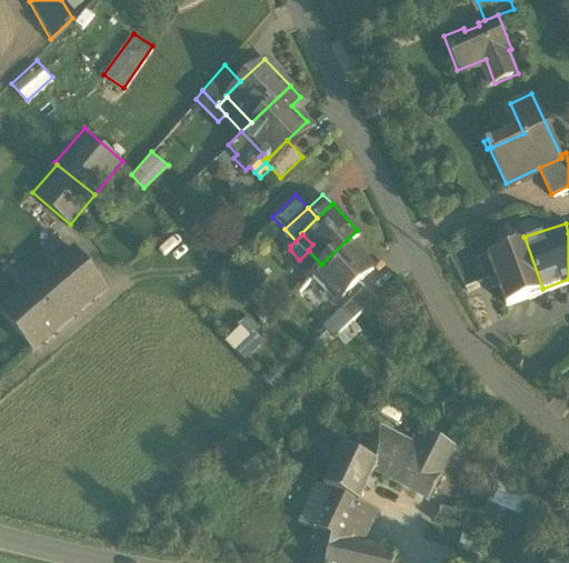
[(488,251),(506,300),(542,288),(525,238),(488,251)]
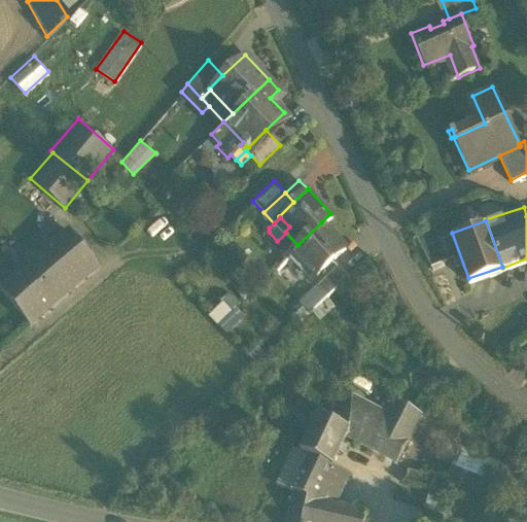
[(344,246),(321,222),(297,245),(287,254),(301,269),(306,264),(315,273),(344,246)]
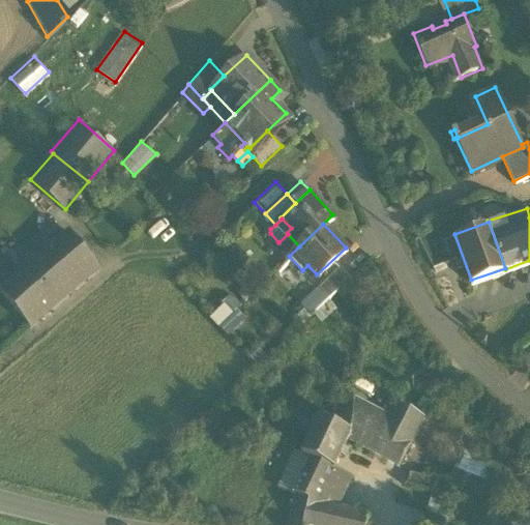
[(34,258),(31,260),(60,294),(94,264),(69,228),(52,242),(34,258)]
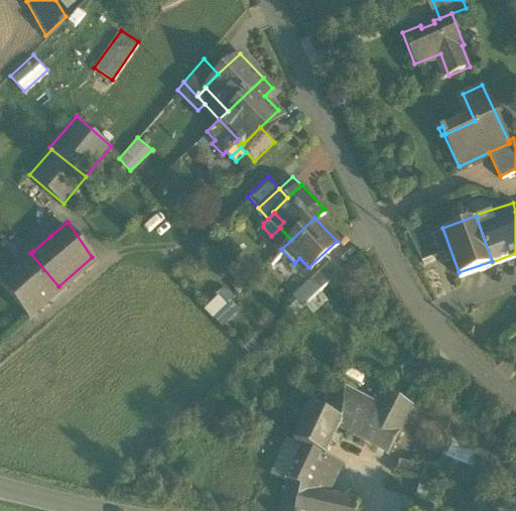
[(22,238),(33,251),(50,236),(39,223),(23,237),(22,238)]
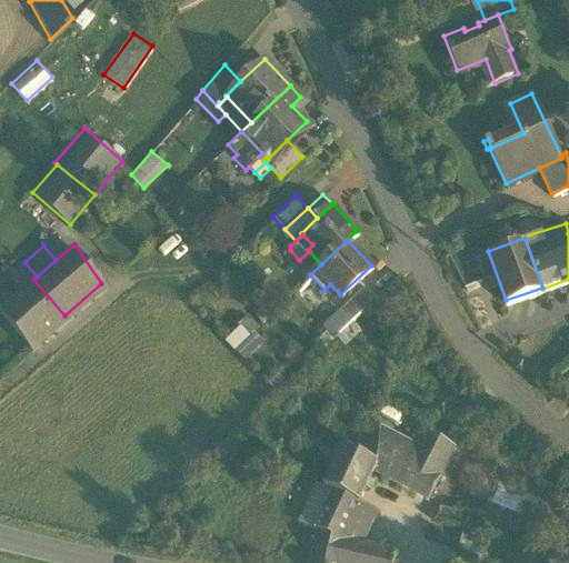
[(0,308),(30,344),(65,315),(33,279),(0,308)]
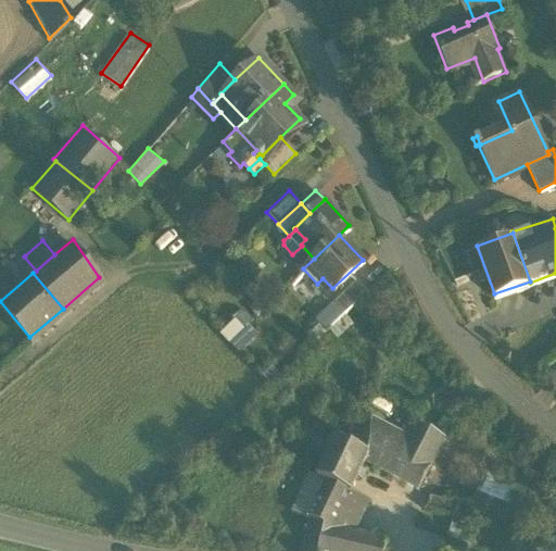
[(323,278),(317,284),(327,293),(332,288),(323,278)]
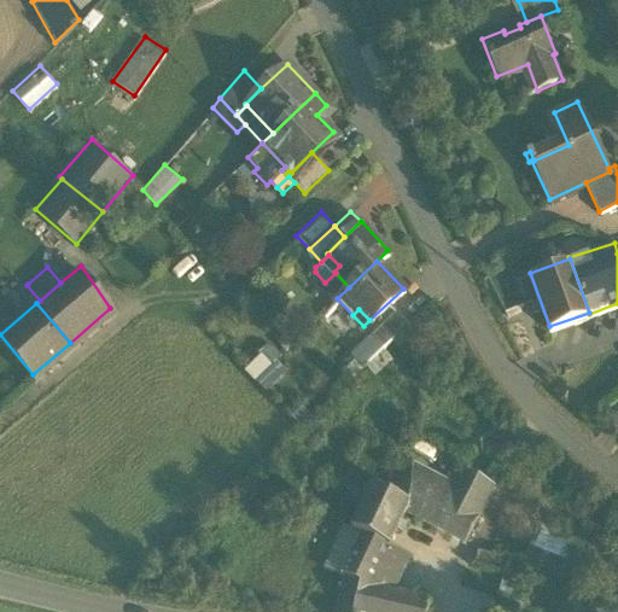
[(371,333),(382,345),(408,321),(396,309),(371,333)]
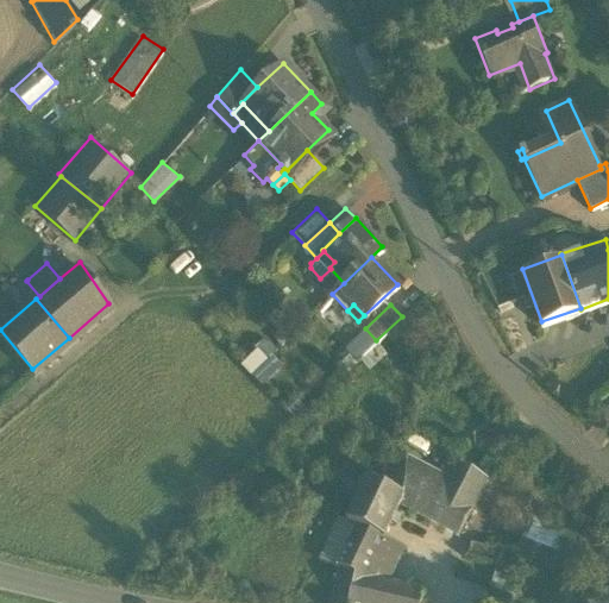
[(340,352),(351,364),(376,340),(365,328),(340,352)]
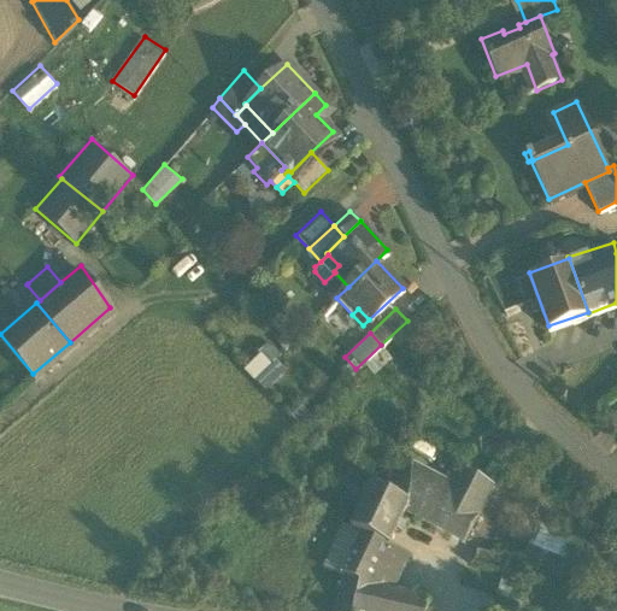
[(258,347),(260,350),(271,360),(276,356),(281,351),(269,338),(258,347)]
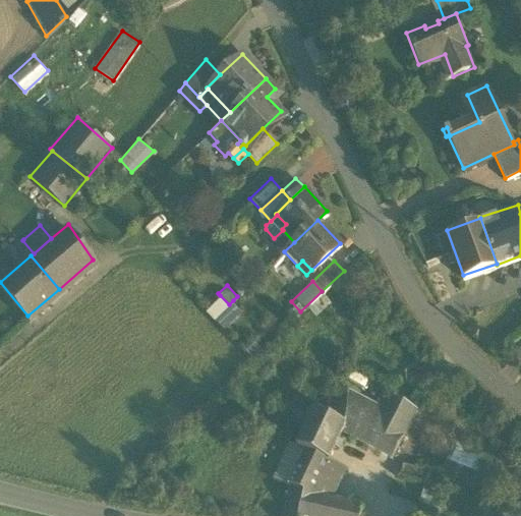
[(214,319),(229,304),(220,295),(206,309),(214,319)]
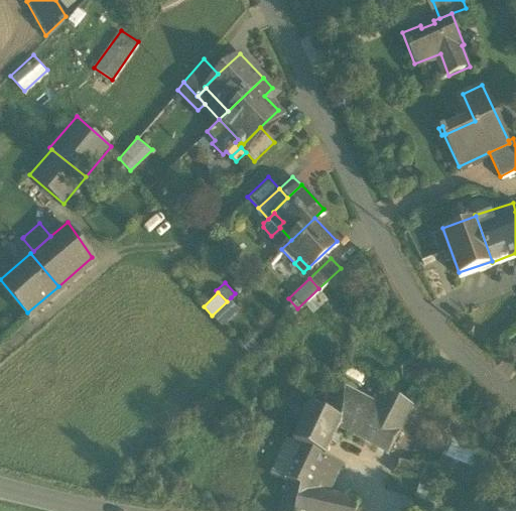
[(240,306),(231,297),(227,301),(212,315),(221,325),(240,306)]
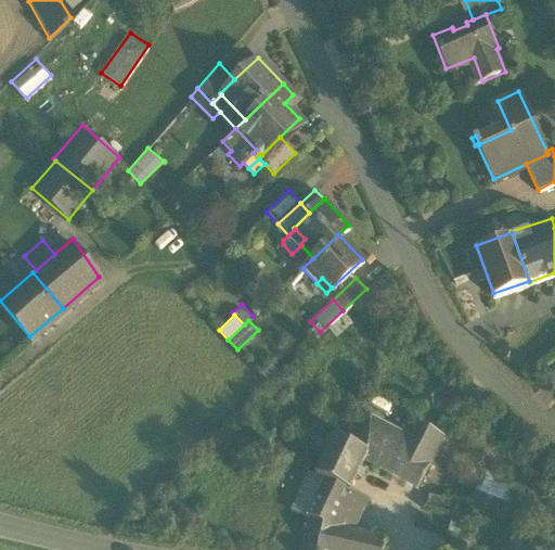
[(344,440),(355,446),(371,413),(360,408),(344,440)]
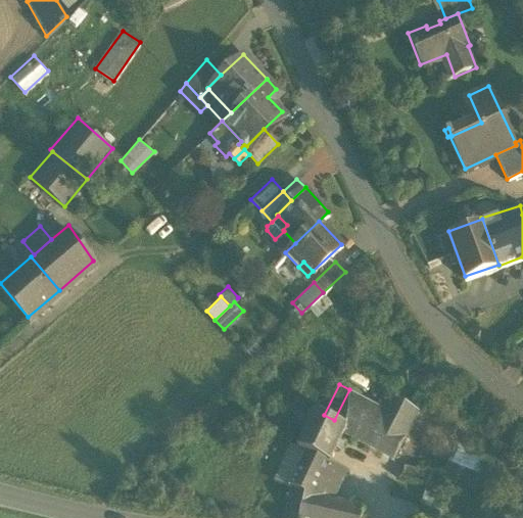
[(349,389),(334,420),(344,425),(348,427),(355,415),(376,424),(384,408),(349,389)]
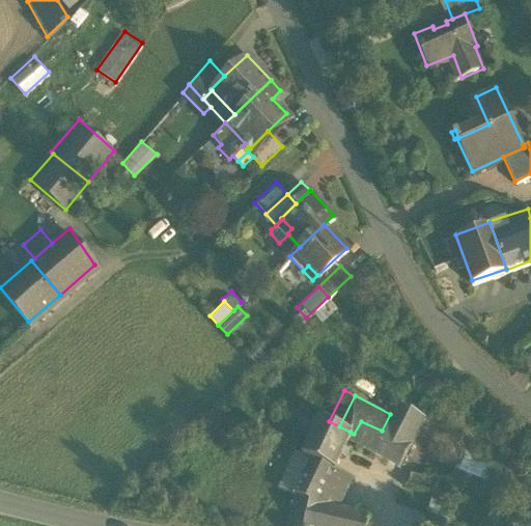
[(371,449),(399,465),(426,416),(397,400),(390,414),(382,431),(371,449)]
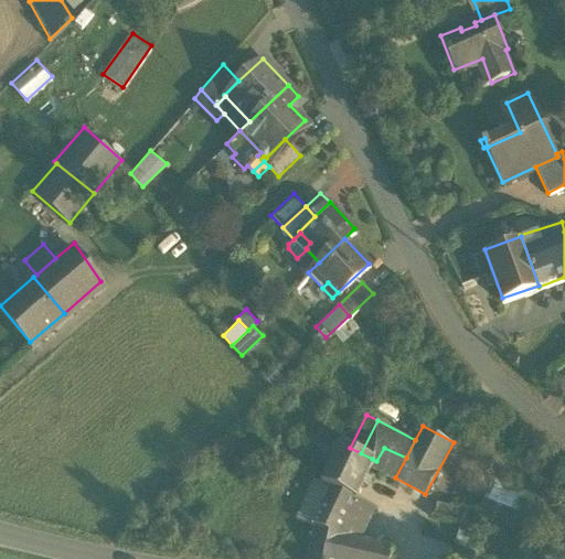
[(355,496),(370,464),(372,459),(361,453),(350,448),(340,442),(320,483),(330,487),(354,500),(355,496)]
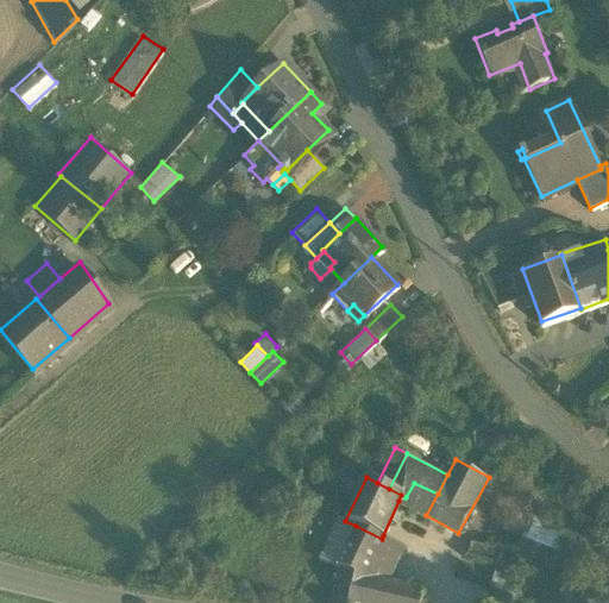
[(406,497),(401,495),(399,501),(426,515),(438,494),(414,483),(406,497)]
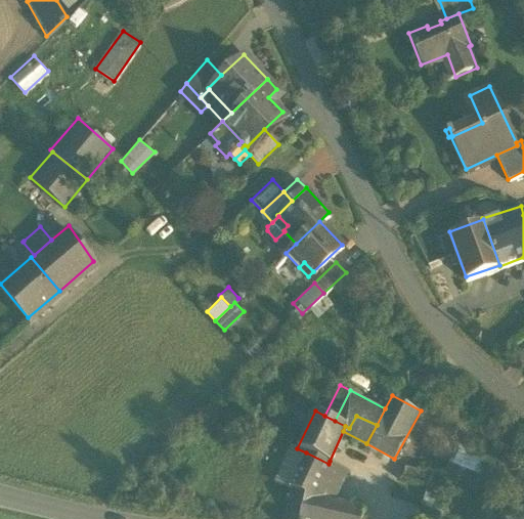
[(495,457),(456,440),(443,470),(463,478),(467,468),(486,477),(495,457)]
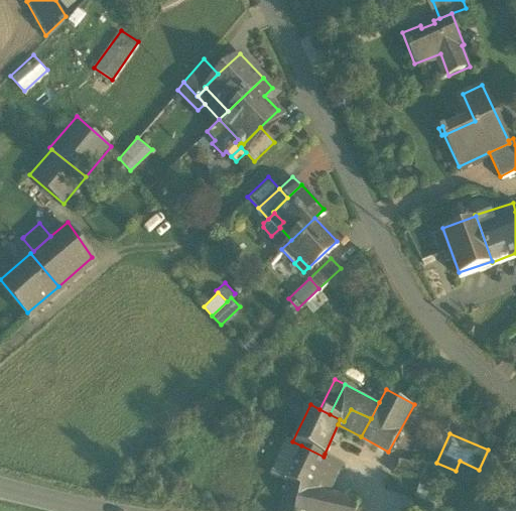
[(273,471),(284,477),(301,445),(292,441),(290,440),(273,471)]
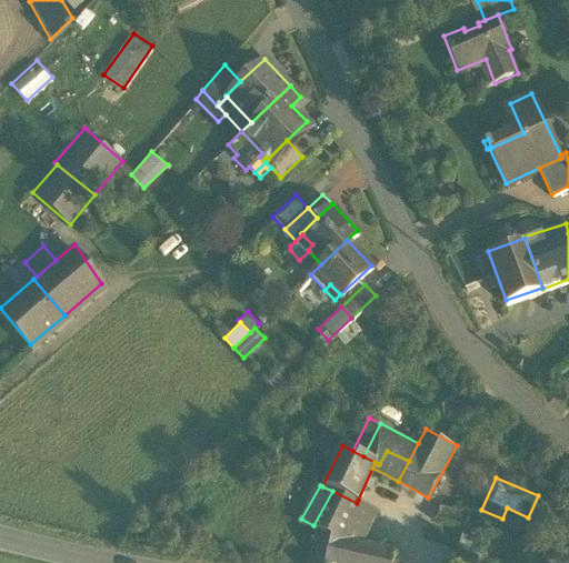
[(342,536),(357,503),(332,491),(313,525),(330,535),(330,533),(342,536)]
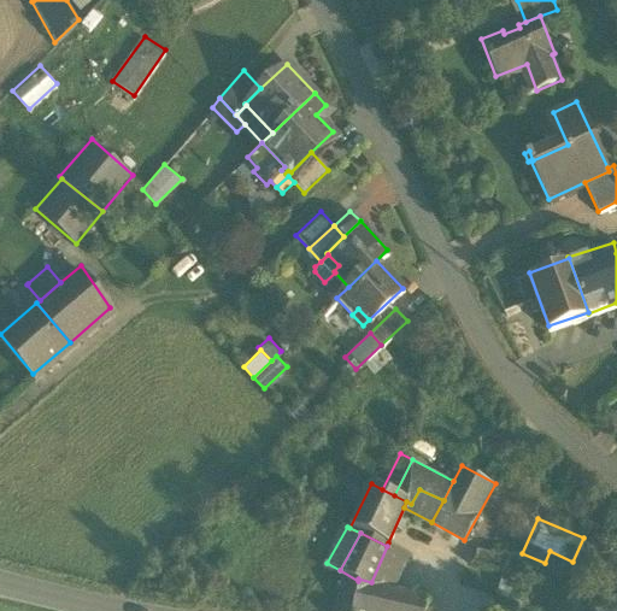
[(371,582),(394,588),(410,552),(388,542),(387,546),(371,582)]
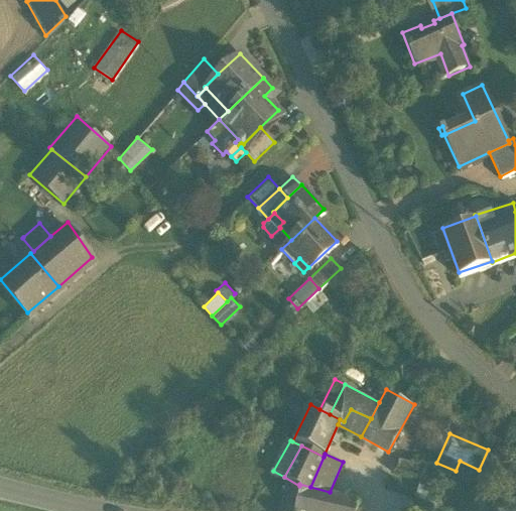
[(410,473),(422,475),(425,464),(413,461),(399,458),(397,470),(410,473)]
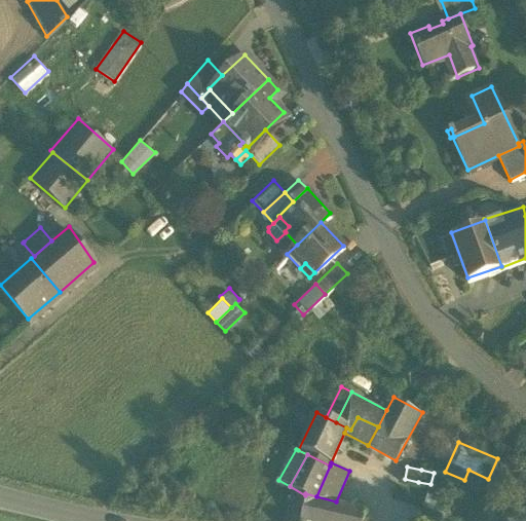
[(283,520),(299,520),(305,495),(290,486),(283,520)]
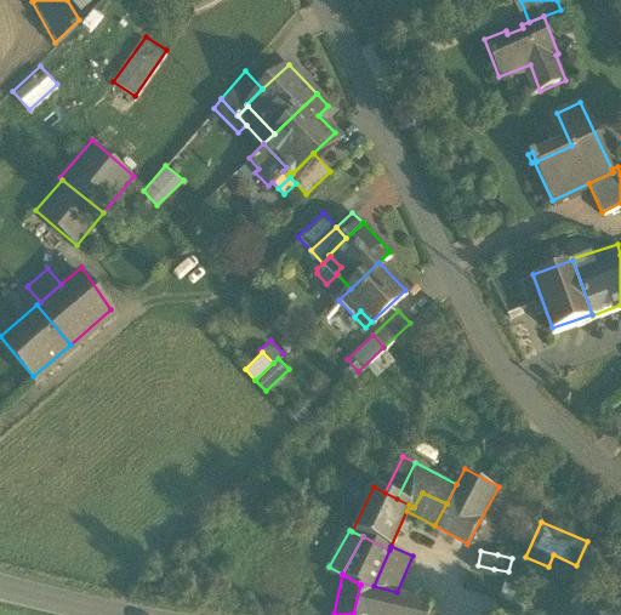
[(502,581),(490,614),(518,614),(523,603),(514,601),(519,586),(502,581)]
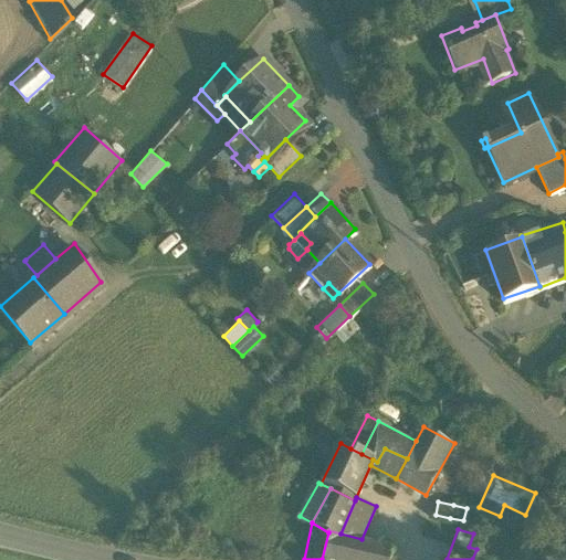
[(328,530),(328,532),(322,559),(389,559),(392,546),(362,539),(341,534),(328,530)]
